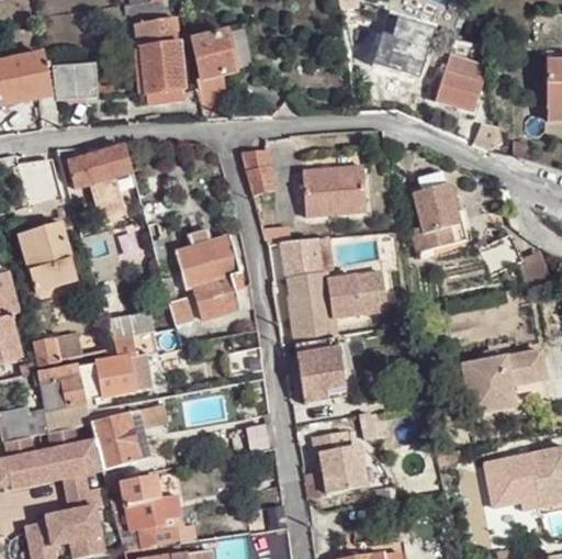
[(419,77),(434,29),(386,14),(381,32),(378,43),(371,63),(419,77)]
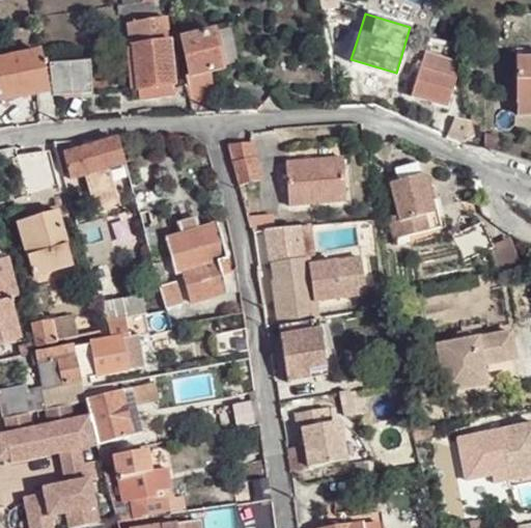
[(128,21),(138,98),(174,92),(164,16),(128,21)]
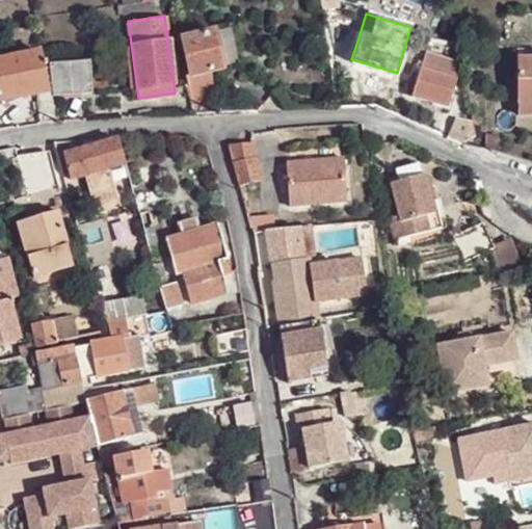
[(237,61),(229,25),(213,28),(222,64),(237,61)]
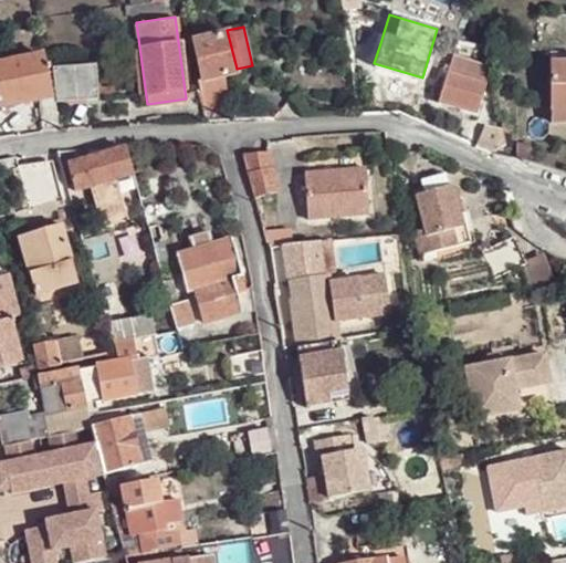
[(227,30),(191,39),(209,115),(222,112),(220,102),(230,100),(223,71),(237,69),(227,30)]
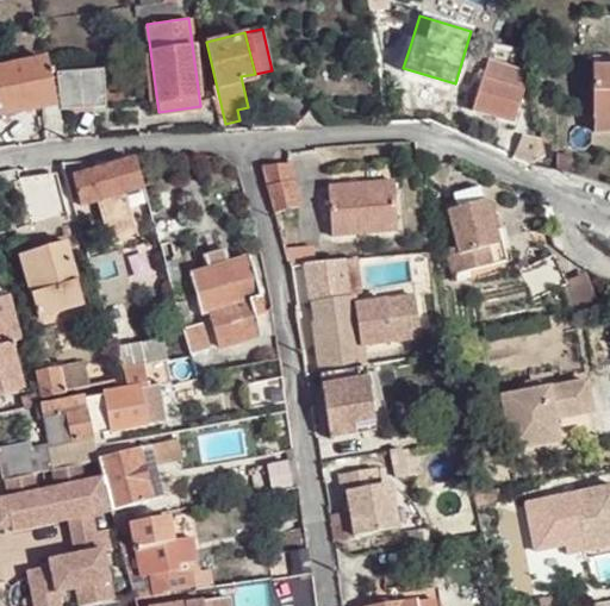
[(529,68),(487,55),(477,91),(474,88),(472,94),(475,94),(472,107),(512,119),(529,68)]
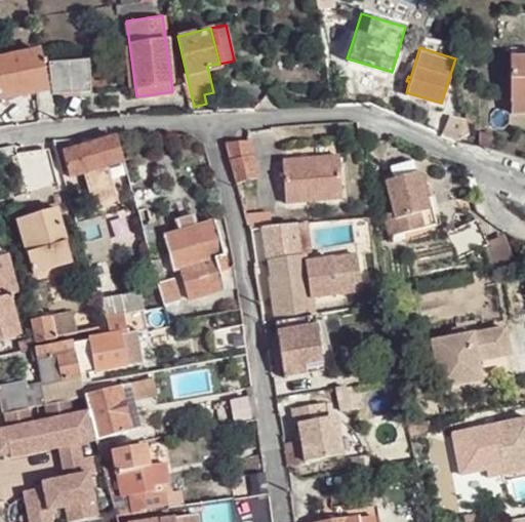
[(0,56),(0,94),(33,87),(40,116),(54,115),(48,85),(47,85),(39,48),(3,56),(0,56)]
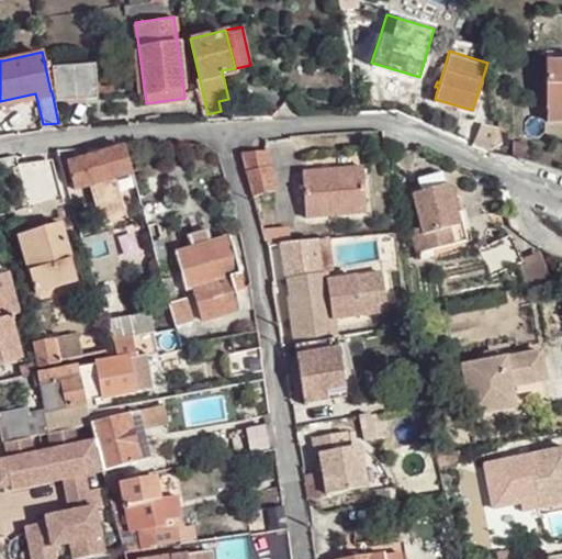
[(561,58),(548,59),(549,109),(561,108),(561,58)]
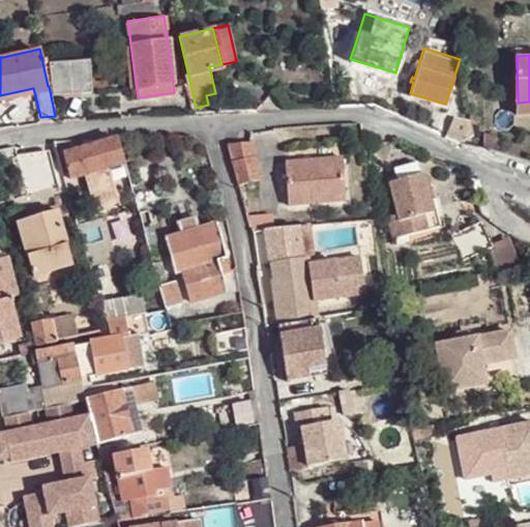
[(89,77),(88,57),(47,62),(52,92),(90,89),(90,87),(89,77)]
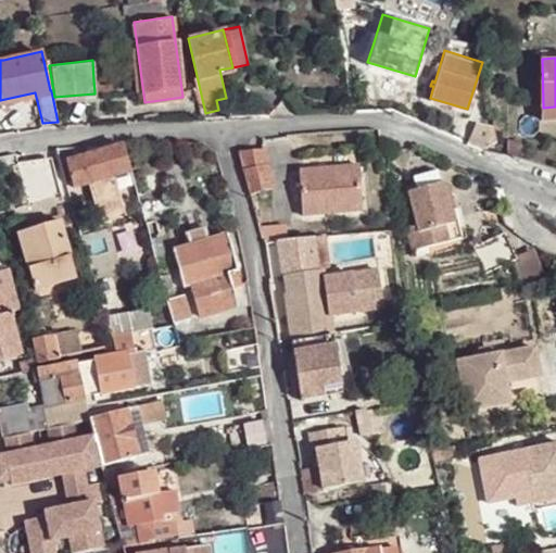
[(112,78),(93,80),(95,91),(113,89),(112,78)]
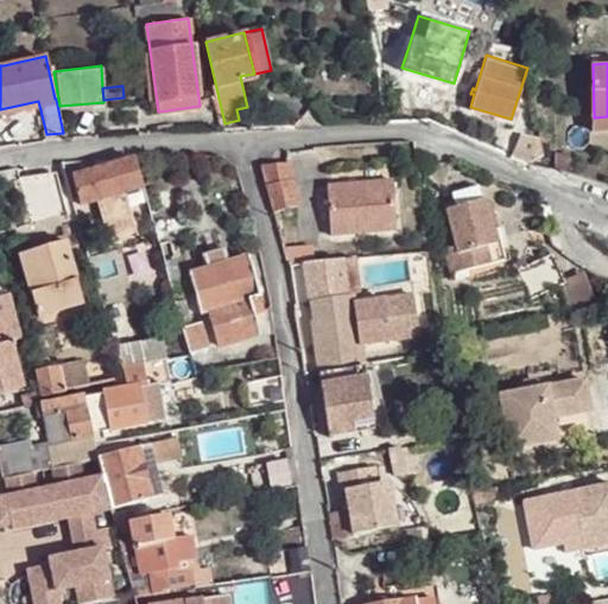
[(607,116),(594,118),(594,129),(607,128),(607,116)]
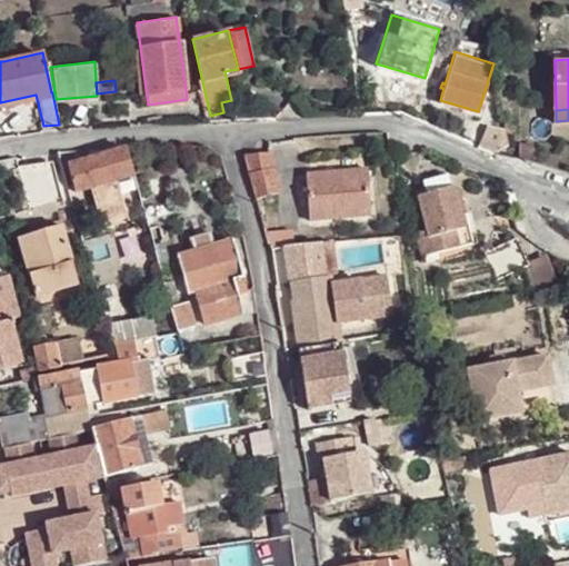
[(479,147),(491,154),(493,152),(508,142),(506,136),(487,126),(479,147)]
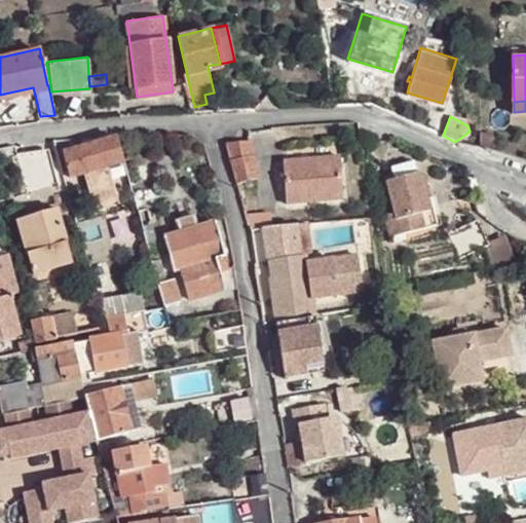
[(123,158),(116,135),(62,150),(68,174),(80,171),(110,162),(123,158)]
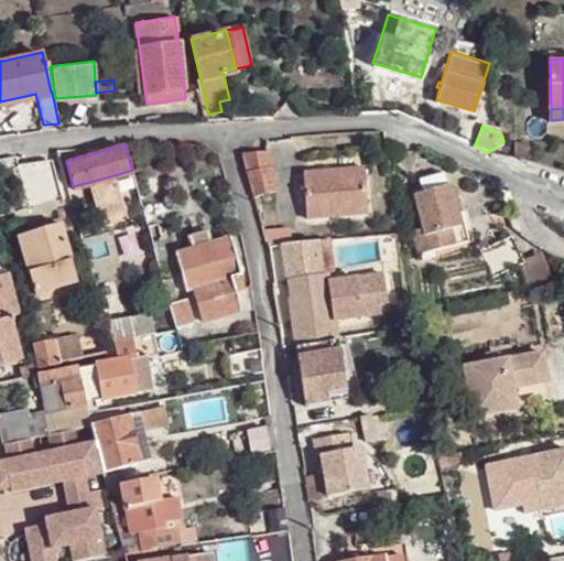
[(275,187),(268,163),(267,149),(241,151),(252,194),(275,187)]
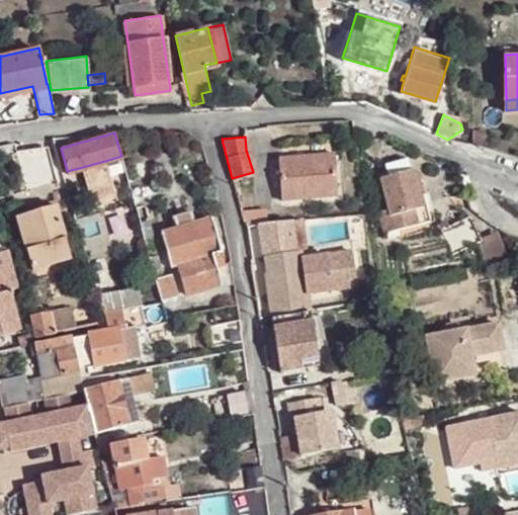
[(57,179),(49,147),(16,153),(25,188),(57,179)]
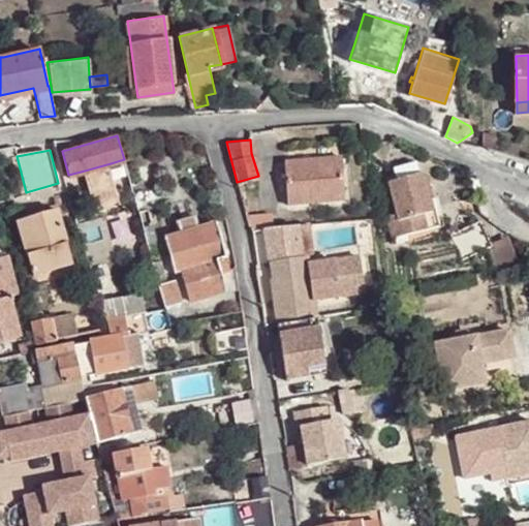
[(289,202),(345,198),(342,154),(286,159),(289,202)]
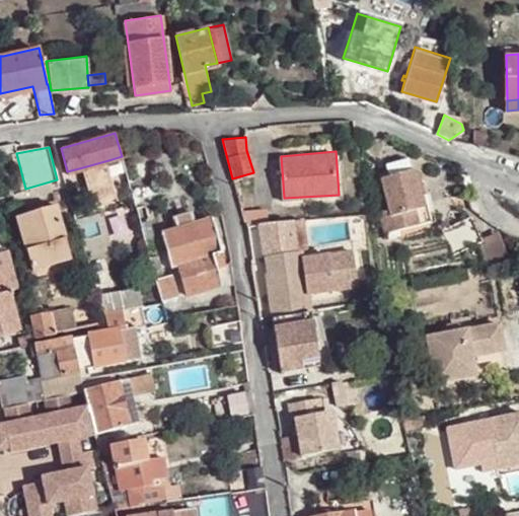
[(382,163),(385,174),(413,167),(410,156),(382,163)]
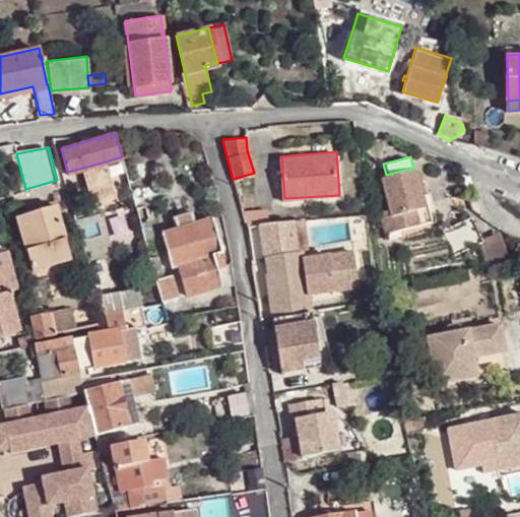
[(109,160),(79,169),(83,185),(114,177),(109,160)]
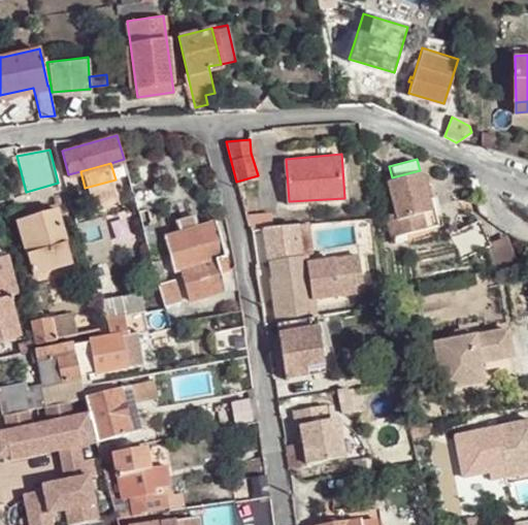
[(392,177),(387,178),(395,211),(385,214),(391,236),(431,225),(428,210),(429,209),(420,170),(392,177)]
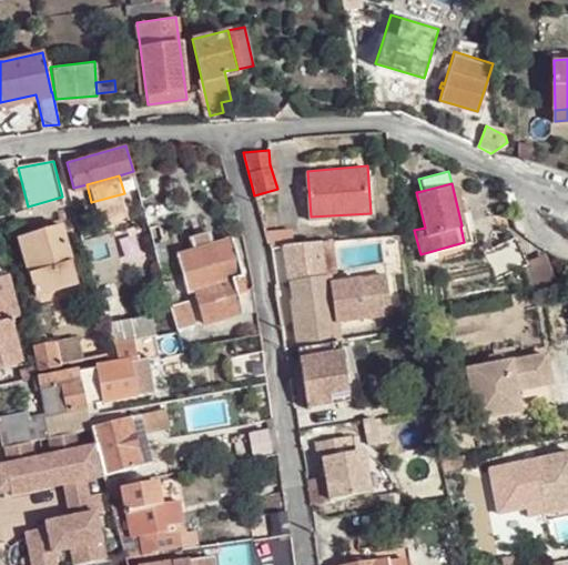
[(33,295),(75,283),(60,224),(18,235),(33,295)]
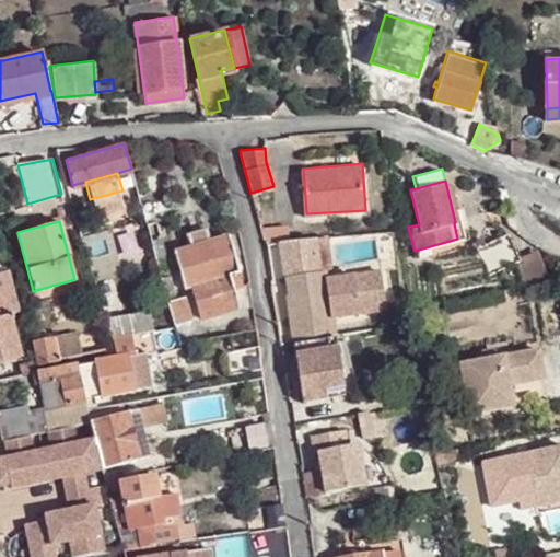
[(286,223),(259,225),(264,242),(280,240),(287,240),(286,223)]
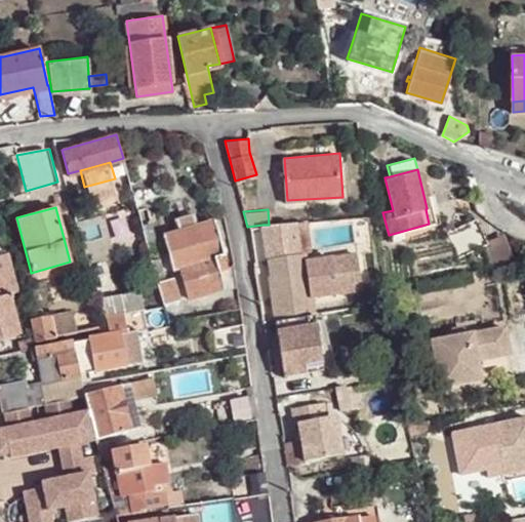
[(179,229),(196,224),(194,213),(189,214),(182,216),(176,218),(179,229)]
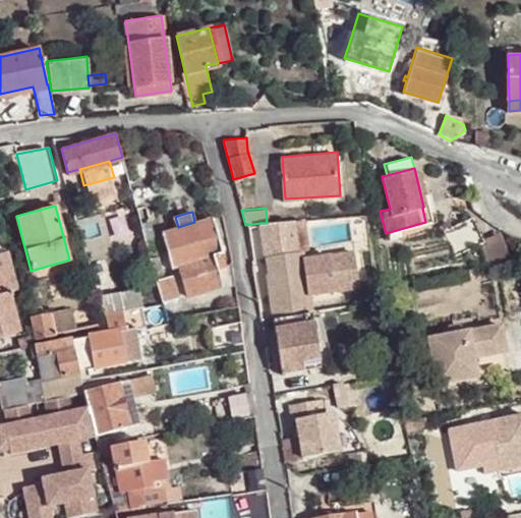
[(475,212),(447,223),(456,248),(479,239),(485,237),(484,234),(475,212)]
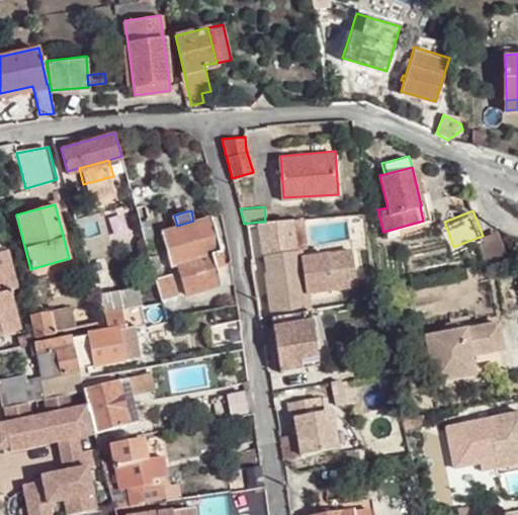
[(211,216),(193,221),(177,226),(161,230),(170,265),(177,263),(177,262),(211,252),(211,254),(212,258),(216,263),(226,260),(224,255),(223,255),(221,250),(211,216)]
